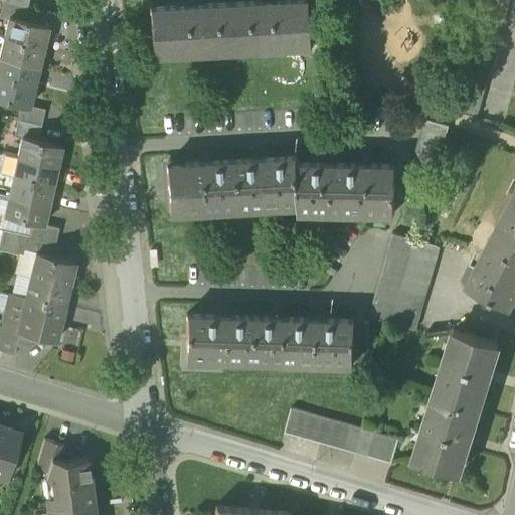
[(21,4),(4,0),(0,15),(8,16),(17,18),(24,20),(27,6),(21,4)]
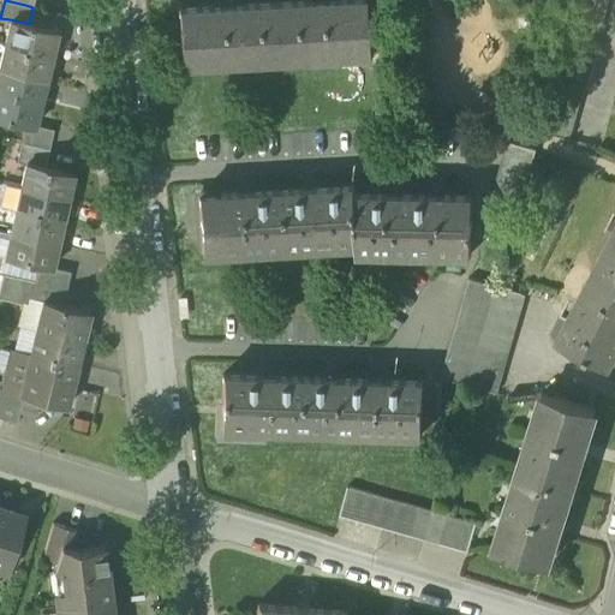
[(308,1),(275,4),(278,59),(300,58),(300,52),(323,51),(323,57),(346,55),(346,48),(371,47),(371,54),(374,54),(371,16),(370,0),(339,0),(336,0),(336,1),(308,4),(308,1)]
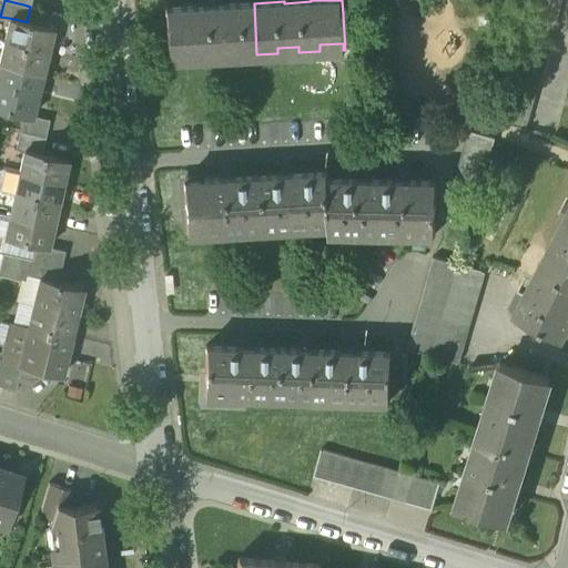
[(557,17),(561,3),(551,0),(534,0),(531,10),(557,17)]
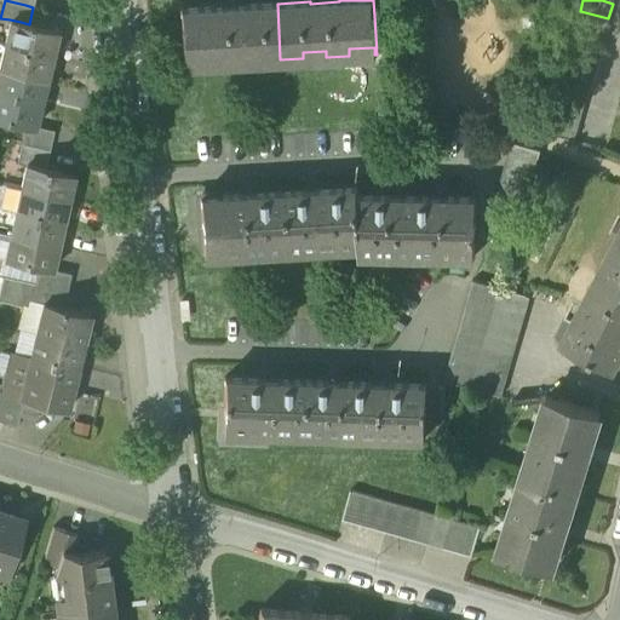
[(258,61),(280,59),(277,4),(244,6),(244,7),(214,9),(214,7),(181,9),(182,27),(184,65),(187,65),(185,58),(211,57),(212,63),(235,62),(234,56),(258,55),(258,61)]
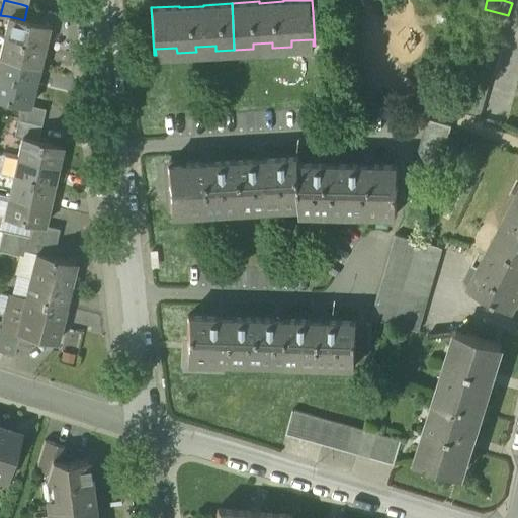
[(505,28),(508,15),(485,9),(482,21),(505,28)]
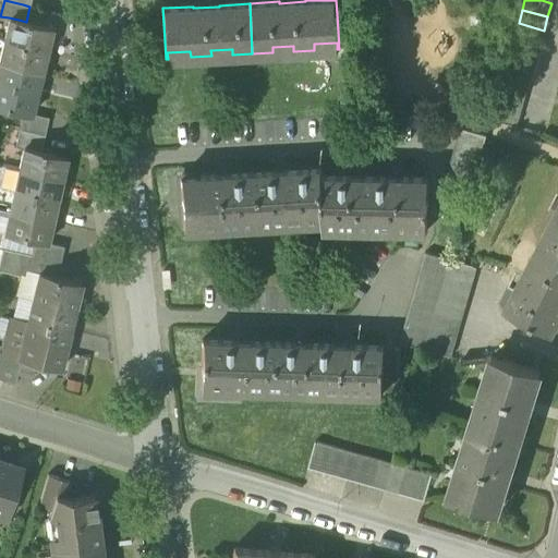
[(9,17),(3,40),(45,50),(50,27),(26,22),(19,20),(9,17)]
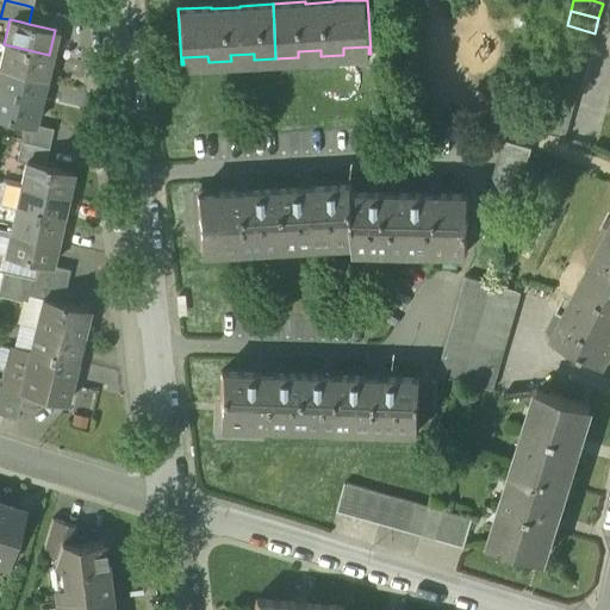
[(590,48),(595,33),(567,25),(562,41),(590,48)]
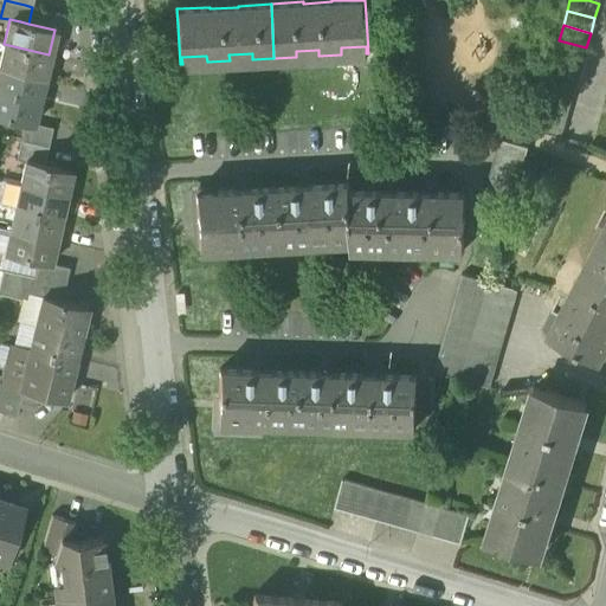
[(582,63),(586,47),(559,40),(555,55),(582,63)]
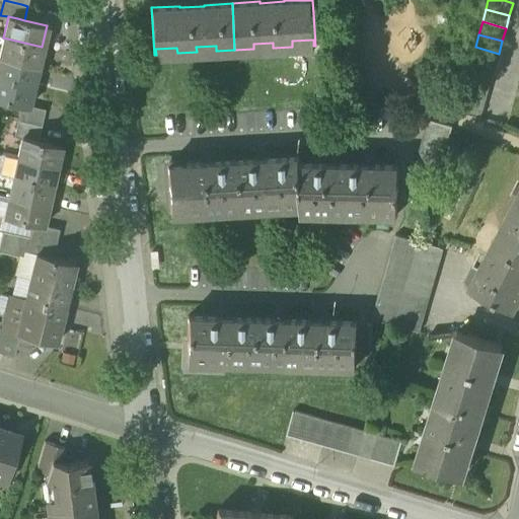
[(3,38),(0,51),(0,57),(38,66),(42,47),(3,38)]
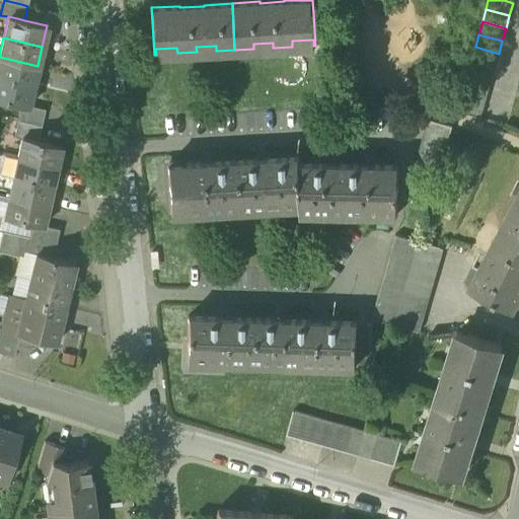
[(495,66),(499,54),(475,47),(471,60),(495,66)]
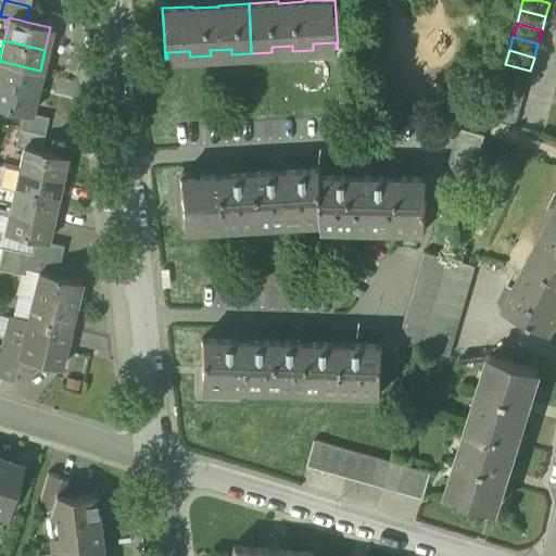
[(0,61),(0,84),(35,92),(40,71),(0,61)]
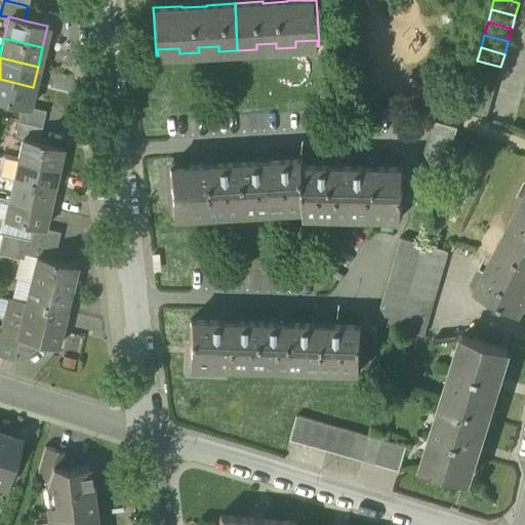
[(497,80),(500,67),(477,61),(473,73),(497,80)]
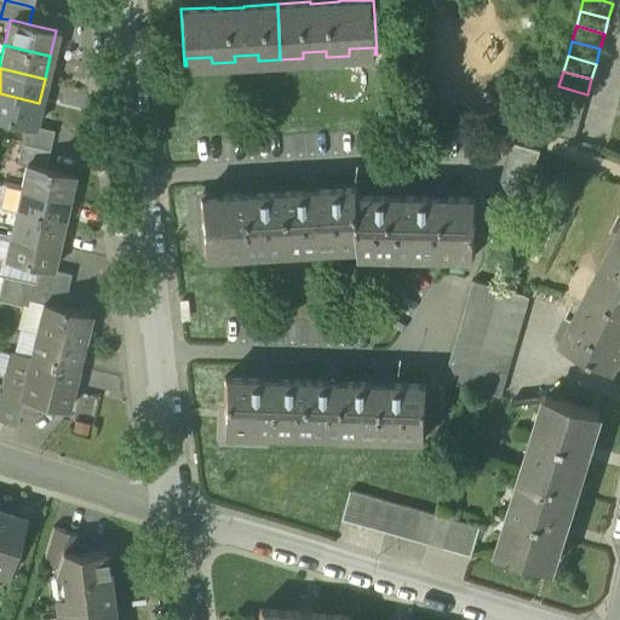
[(583,110),(587,95),(558,86),(555,102),(583,110)]
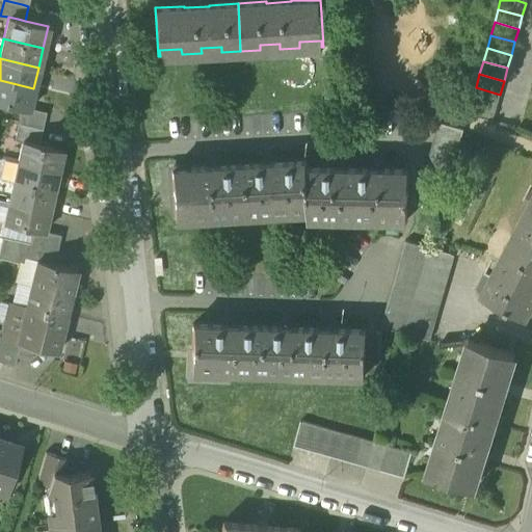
[(28,109),(33,88),(0,80),(0,102),(22,108),(28,109)]
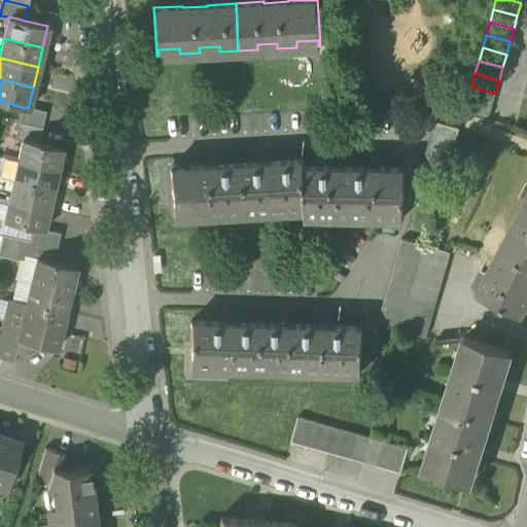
[(491,106),(495,94),(471,86),(467,100),(491,106)]
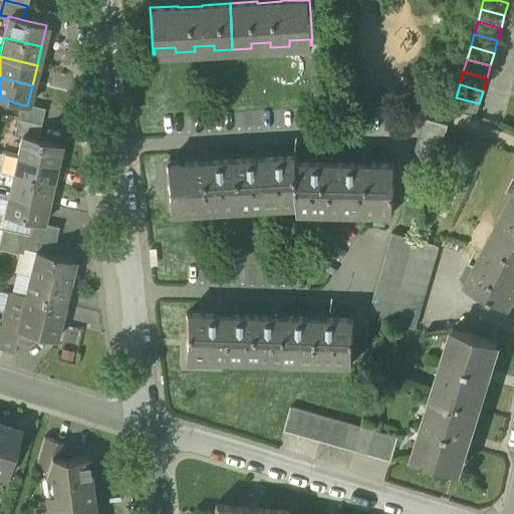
[(476,116),(479,103),(456,97),(453,109),(476,116)]
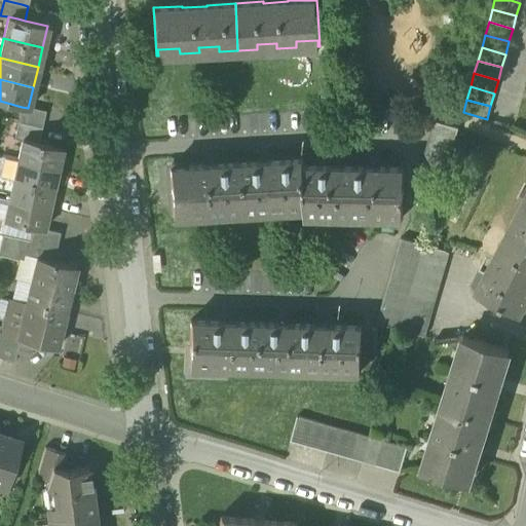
[(22,107),(19,121),(46,128),(50,113),(28,108),(22,107)]
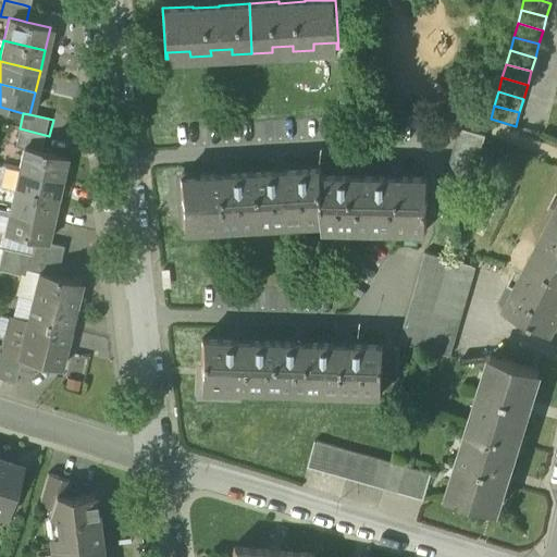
[(46,152),(49,136),(20,128),(15,145),(24,147),(46,152)]
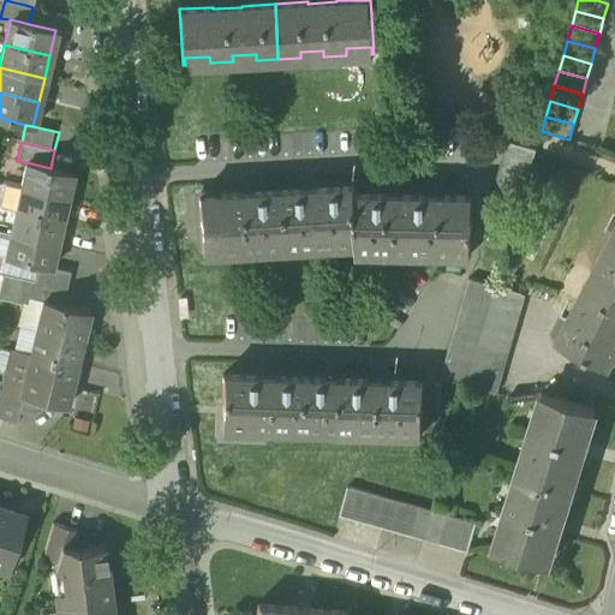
[(508,142),(495,187),(523,196),(536,149),(508,142)]
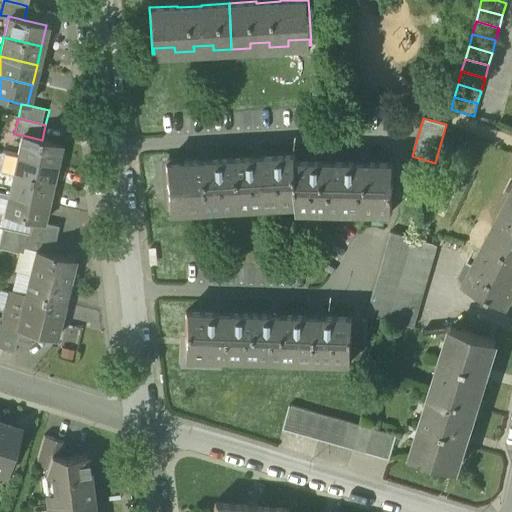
[(22,135),(17,155),(55,164),(60,144),(42,140),(22,135)]
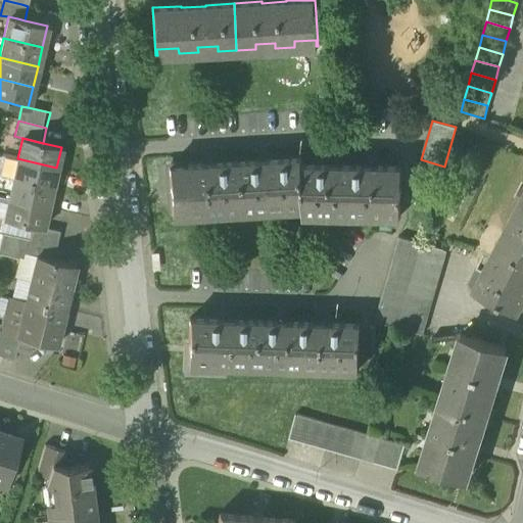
[(0,175),(12,179),(17,158),(0,154),(0,156),(0,175)]
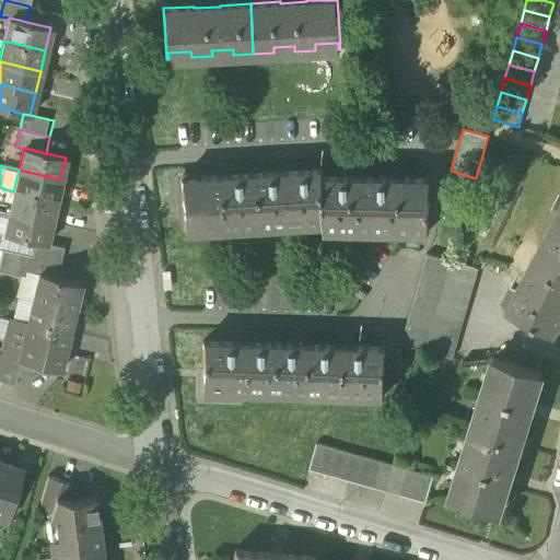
[(19,170),(13,191),(55,201),(60,179),(19,170)]
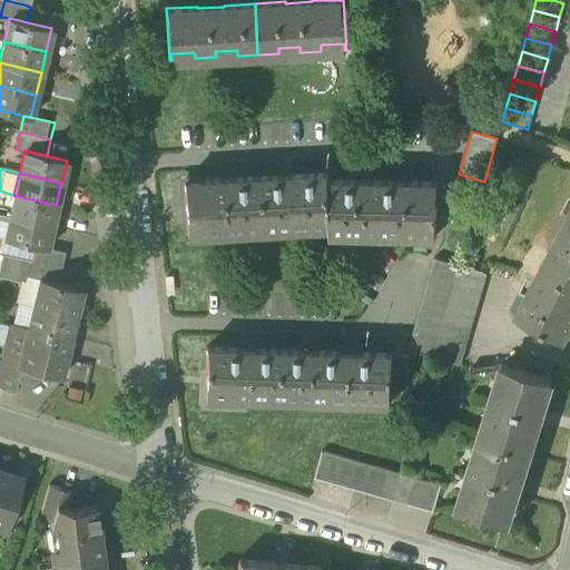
[(187,235),(331,226),(332,226),(328,179),(328,173),(184,182),(187,235)]
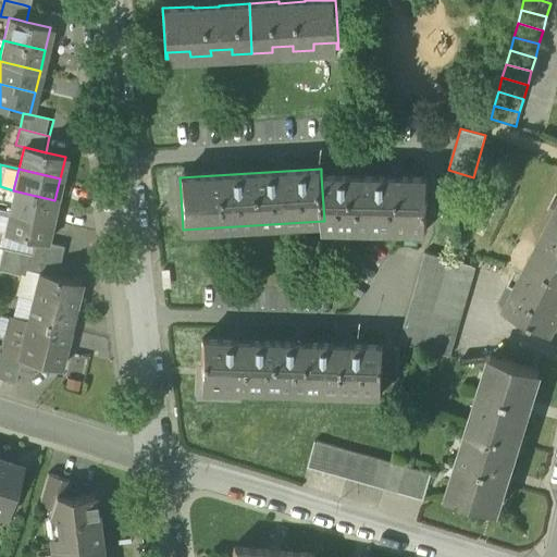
[(471,187),(473,177),(448,170),(446,181),(471,187)]
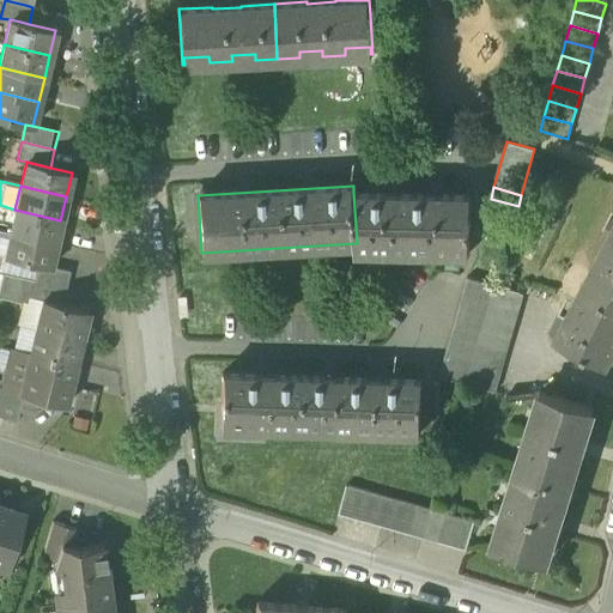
[(471,195),(353,193),(357,243),(356,243),(357,250),(469,253),(471,195)]
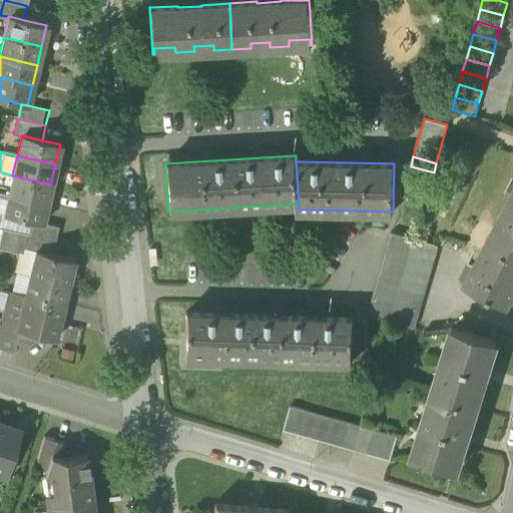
[(12,175),(8,194),(46,203),(50,184),(12,175)]
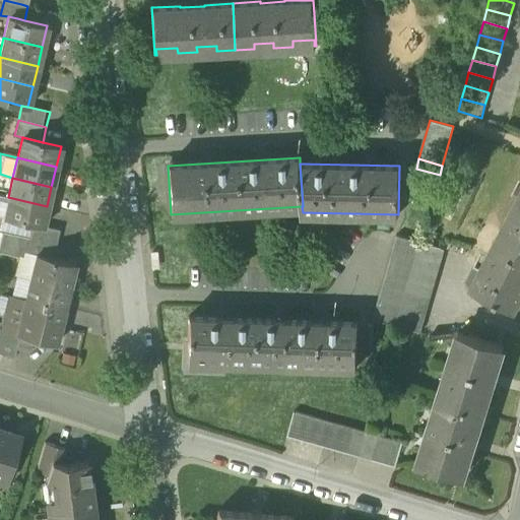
[(519,191),(501,228),(519,237),(519,191)]
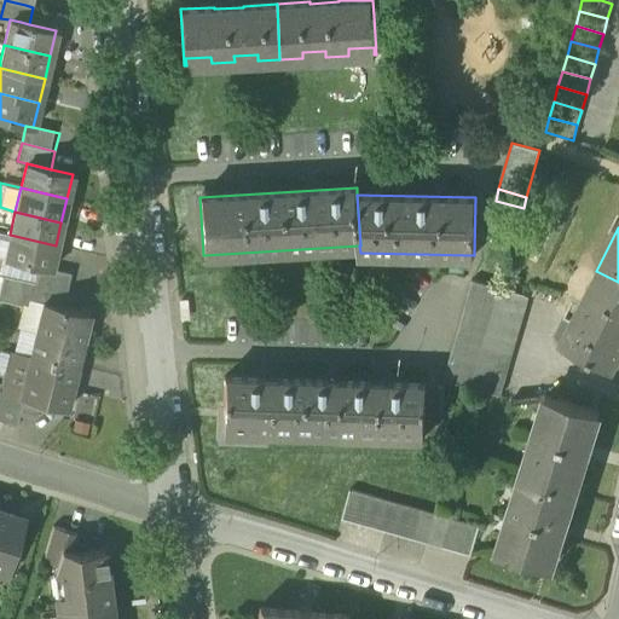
[(50,270),(56,246),(10,235),(9,241),(0,237),(0,258),(1,259),(18,262),(38,267),(50,270)]
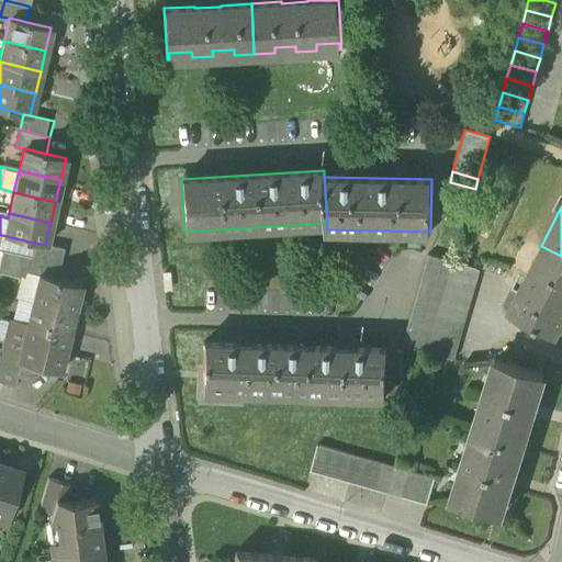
[(12,255),(31,259),(34,243),(17,238),(1,235),(0,239),(0,251),(1,251),(12,255)]
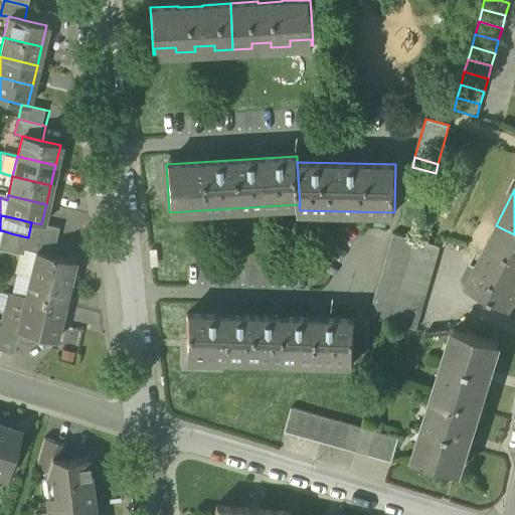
[(41,224),(31,222),(28,237),(54,243),(58,228),(41,224)]
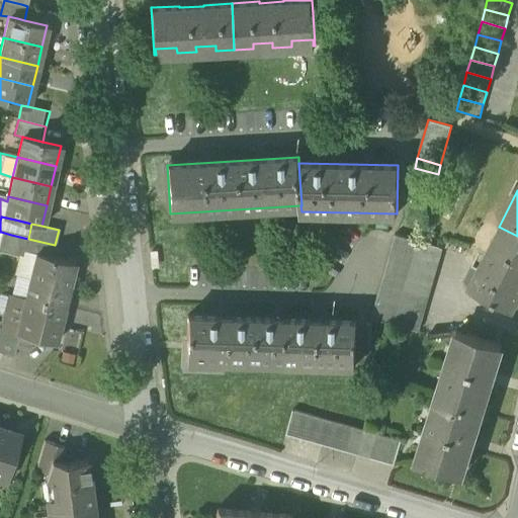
[(517,236),(499,227),(468,285),(512,308),(517,294),(517,236)]
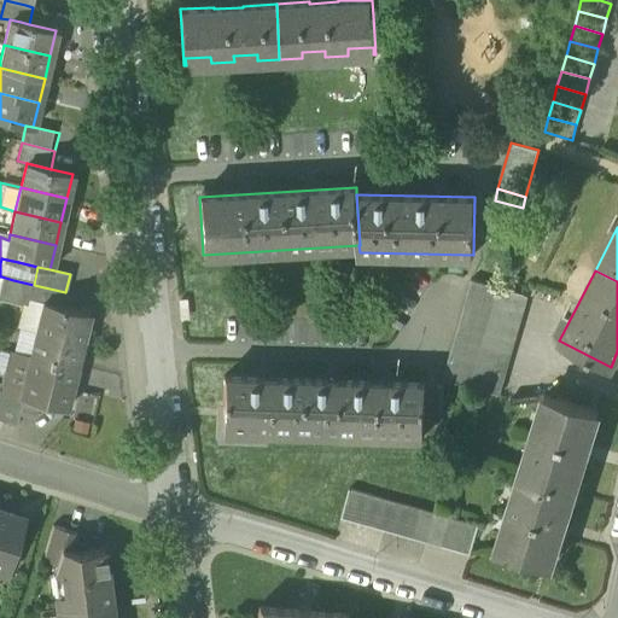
[(63,307),(65,292),(34,285),(13,280),(1,277),(0,281),(0,293),(29,301),(42,303),(42,302),(63,307)]
